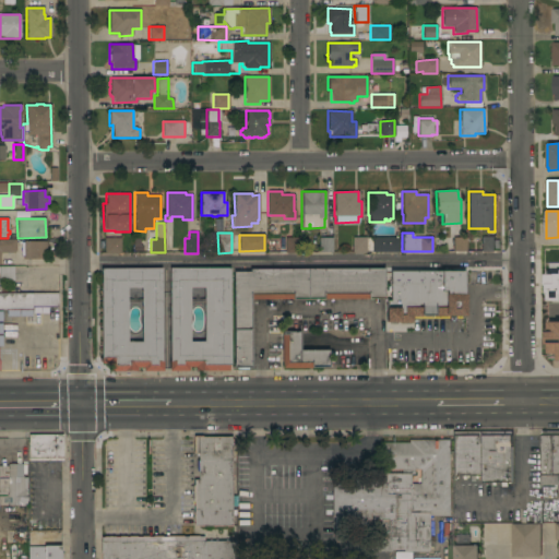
[(298,237),(298,252),(285,252),(285,237),(298,237)]
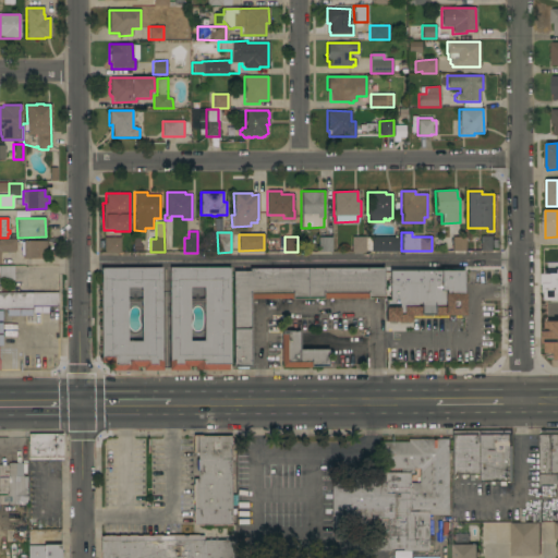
[(365,252),(351,252),(351,237),(365,237),(365,252)]
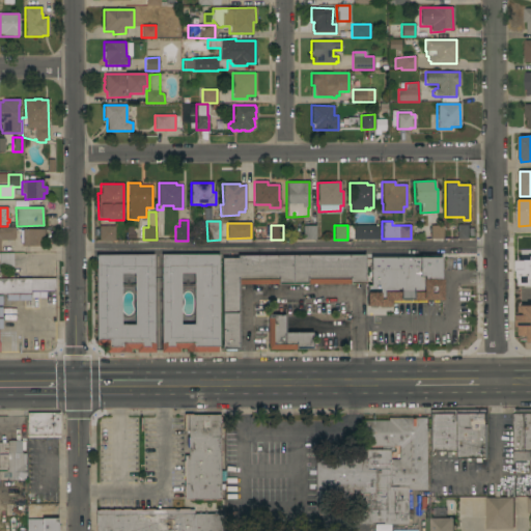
[(353,240),(353,225),(379,225),(379,240),(353,240)]
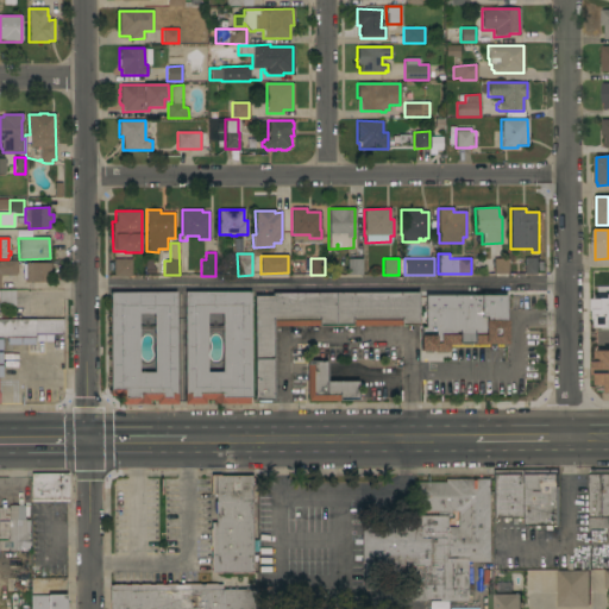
[(508,274),(494,274),(493,259),(508,258),(508,274)]
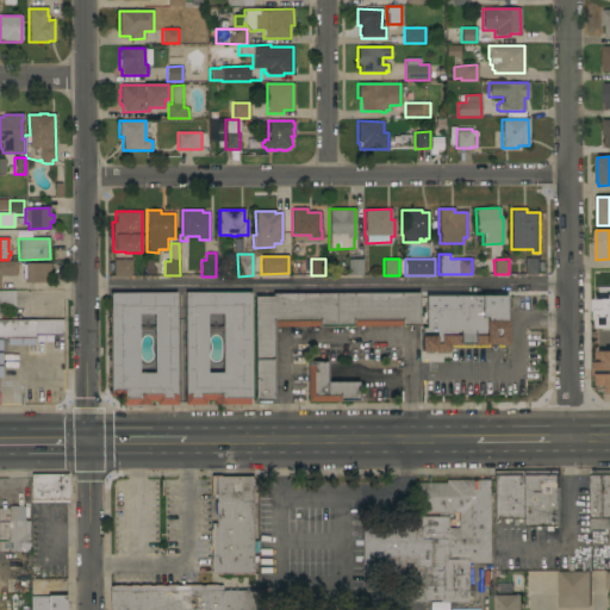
[(540,259),(540,262),(546,262),(546,272),(540,272),(540,274),(524,274),(524,259),(540,259)]
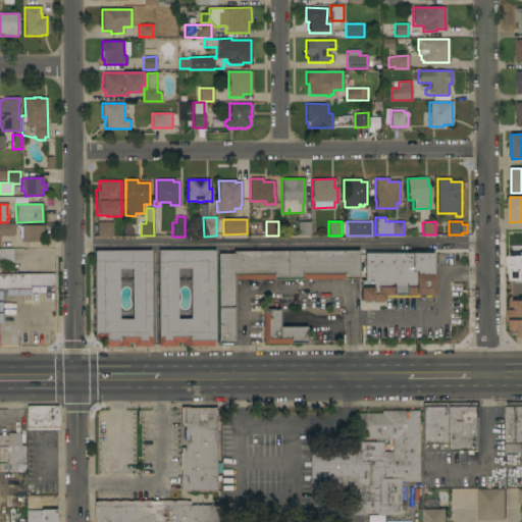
[(112,237),(97,237),(97,222),(112,222),(112,237)]
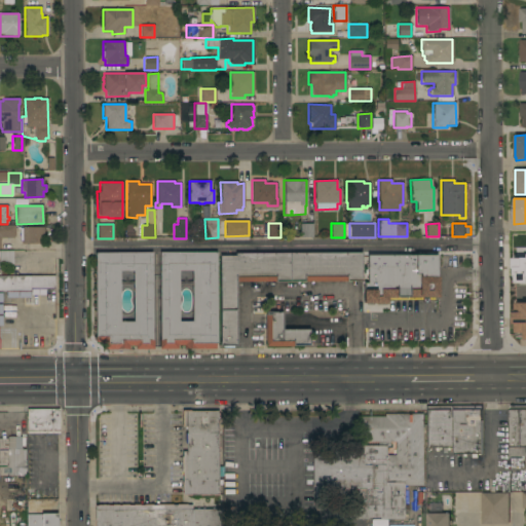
[(312,237),(299,237),(299,224),(312,224),(312,237)]
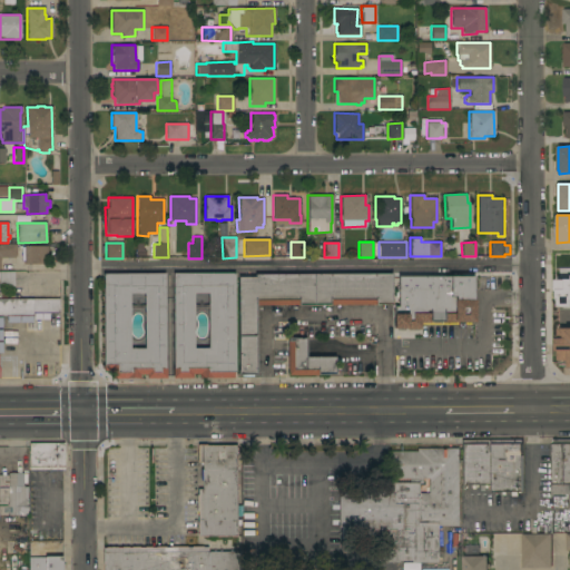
[(0,244),(16,244),(16,256),(15,256),(15,257),(0,257),(0,244)]
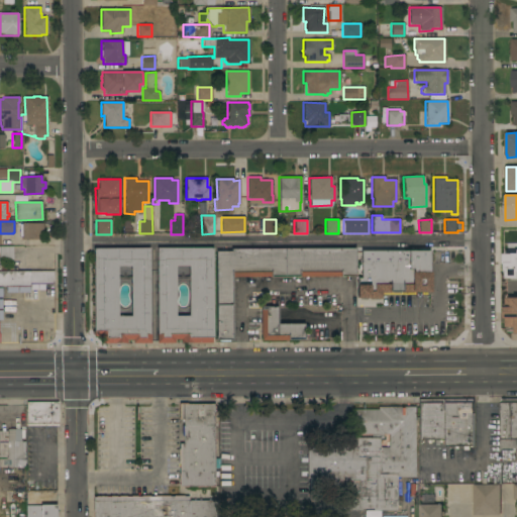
[(21,223),(41,223),(42,230),(44,230),(44,234),(42,234),(42,239),(21,239),(21,223)]
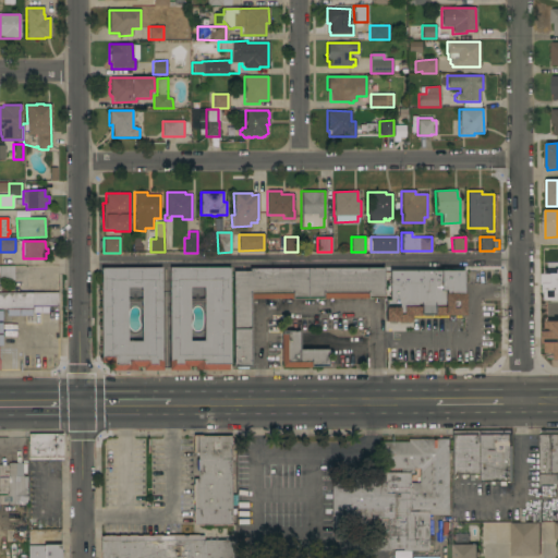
[(557,245),(557,259),(546,261),(546,245),(557,245)]
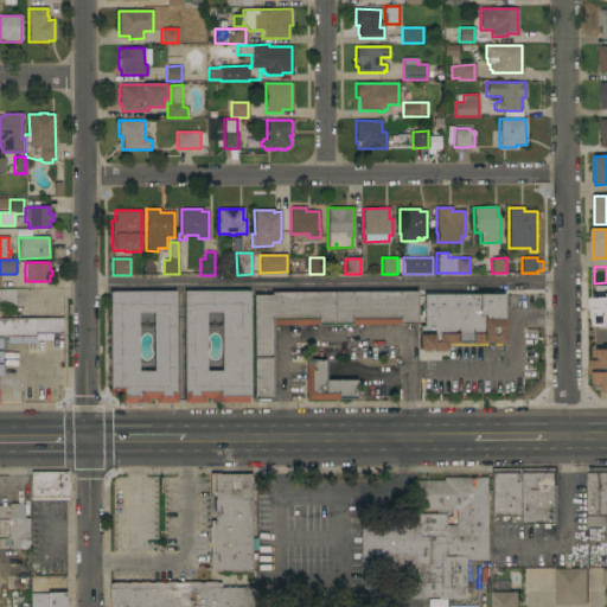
[(0,289),(14,289),(14,305),(0,305),(0,289)]
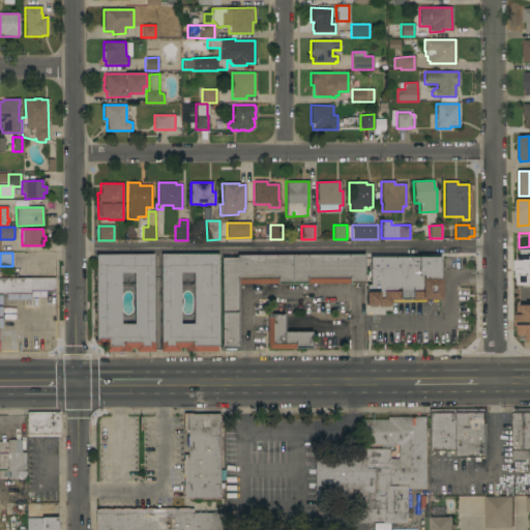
[(217,254),(218,346),(217,346),(217,350),(216,350),(216,351),(184,351),(184,348),(178,348),(178,351),(159,351),(159,343),(160,343),(160,254),(217,254)]
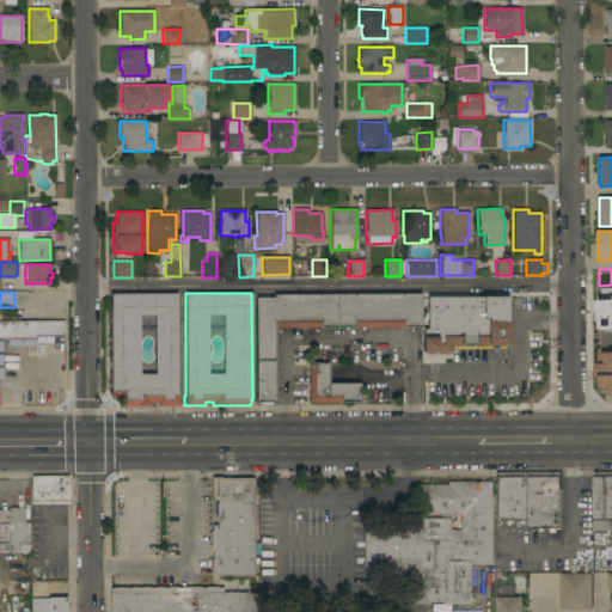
[(255,298),(273,298),(273,294),(418,294),(418,293),(421,293),(421,328),(402,328),(274,328),(275,403),(255,403),(255,397),(255,298)]
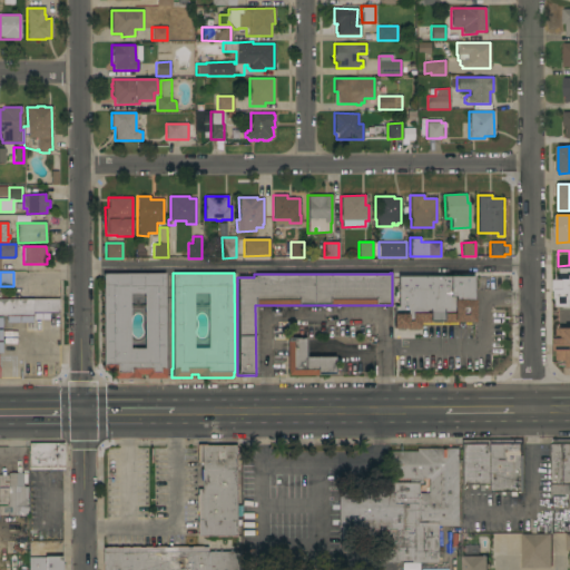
[(165,367),(165,379),(146,379),(146,374),(139,374),(139,377),(127,377),(127,379),(110,379),(110,371),(102,371),(102,365),(102,274),(164,274),(165,367)]
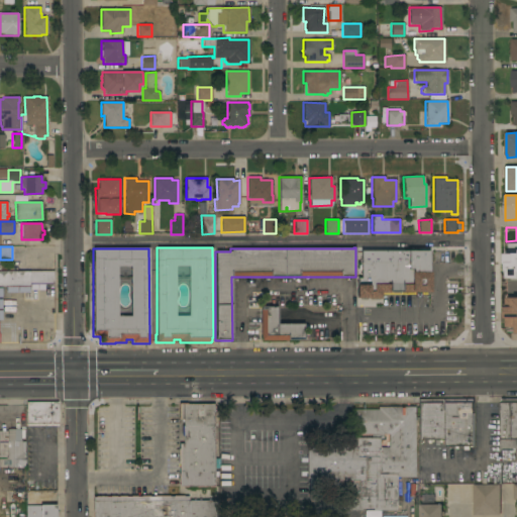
[(429,292),(382,292),(382,298),(356,298),(356,284),(359,284),(359,249),(428,249),(429,292)]
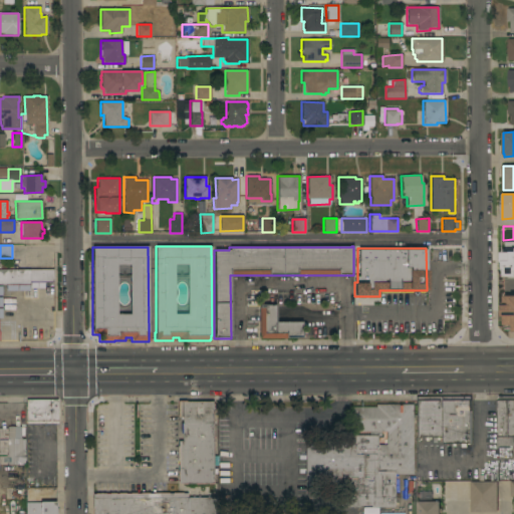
[(513,255),(513,280),(503,280),(503,276),(501,276),(501,268),(503,268),(503,255),(513,255)]
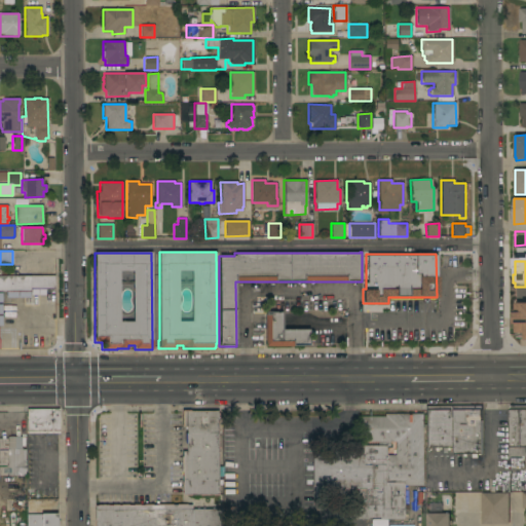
[(0,276),(53,276),(53,289),(51,289),(52,295),(31,295),(31,292),(5,292),(0,292),(0,276)]
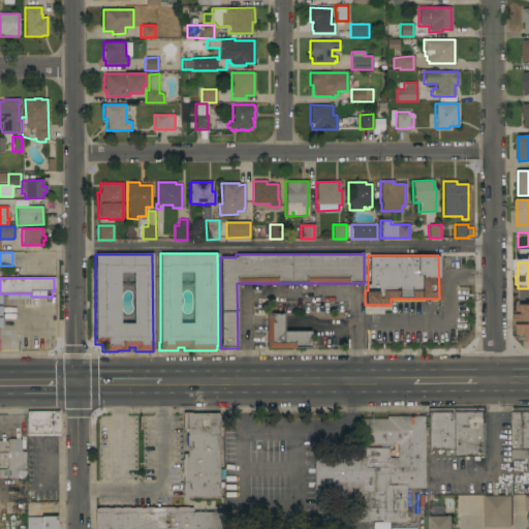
[(528,307),(528,331),(517,328),(522,306),(528,307)]
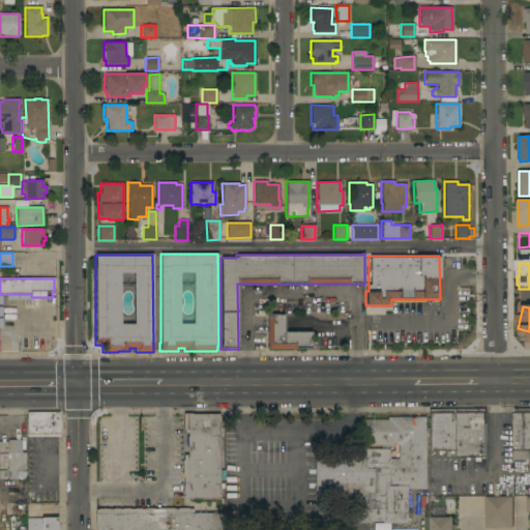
[(267,315),(284,315),(284,331),(312,331),(312,348),(294,349),(267,349),(267,315)]
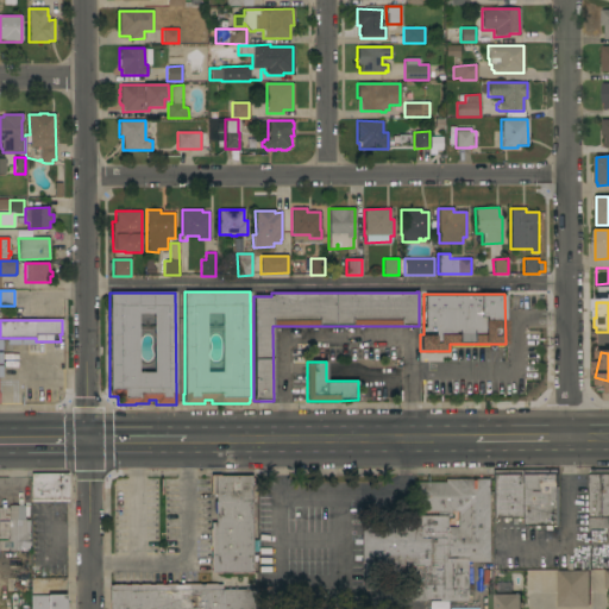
[(558,526),(526,526),(526,518),(494,519),(493,471),(557,470),(558,526)]
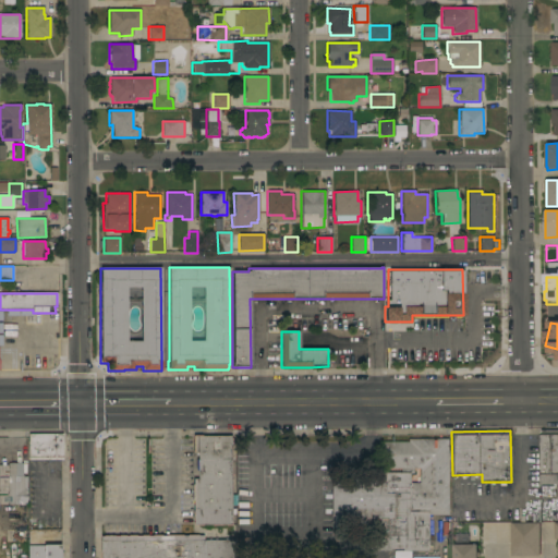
[(62,434),(62,460),(28,460),(28,434),(62,434)]
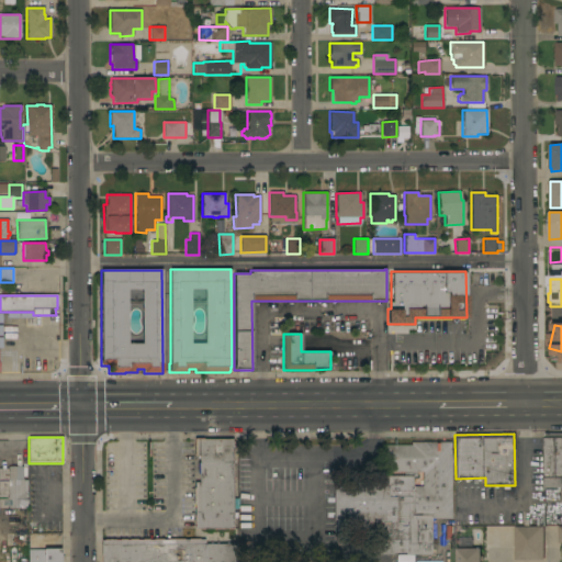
[(561,487),(544,487),(543,438),(561,437),(561,487)]
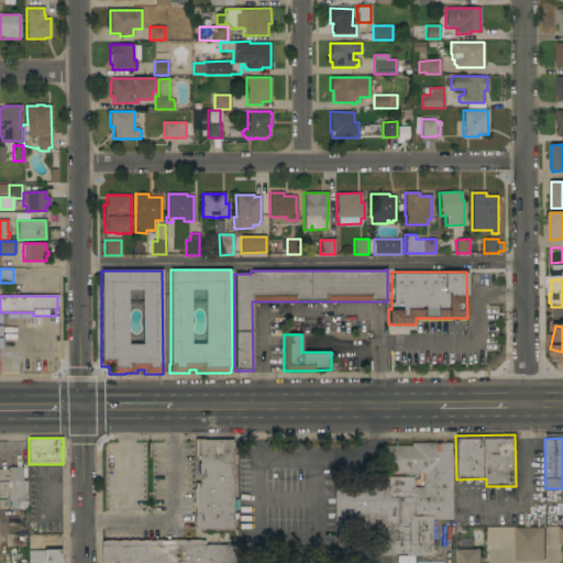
[(233,440),(233,450),(233,461),(235,461),(235,464),(233,464),(233,495),(233,499),(239,499),(239,510),(233,510),(233,530),(195,529),(195,526),(194,525),(194,516),(195,516),(195,506),(194,506),(194,489),(195,489),(195,484),(199,484),(199,475),(197,475),(197,464),(199,464),(199,457),(194,456),(195,440),(233,440)]
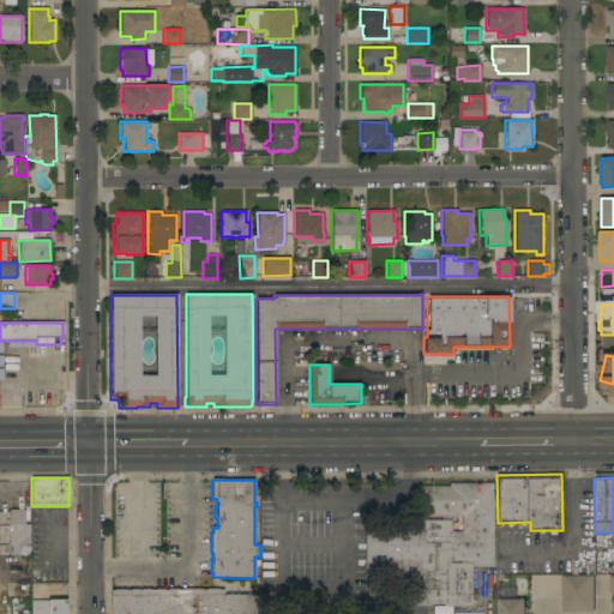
[(492,483),(492,566),(470,566),(470,606),(443,606),(443,603),(428,603),(428,607),(407,607),(407,585),(367,585),(367,569),(363,569),(363,525),(420,525),(420,521),(440,521),(440,516),(419,516),(419,487),(449,487),(449,483),(492,483)]
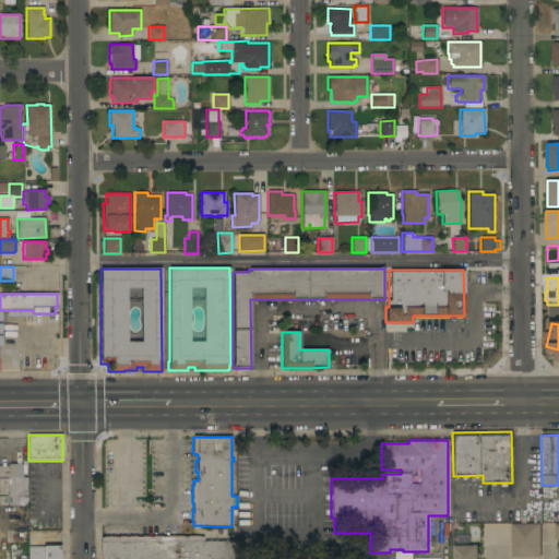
[(26,506),(7,506),(7,492),(6,492),(6,506),(0,506),(0,466),(8,466),(8,464),(22,464),(22,477),(26,477),(26,506)]
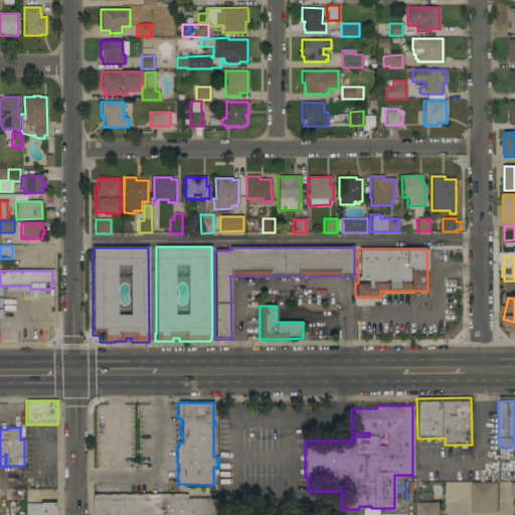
[(472,513),(472,505),(470,505),(470,495),(471,495),(471,483),(498,483),(498,513),(472,513)]
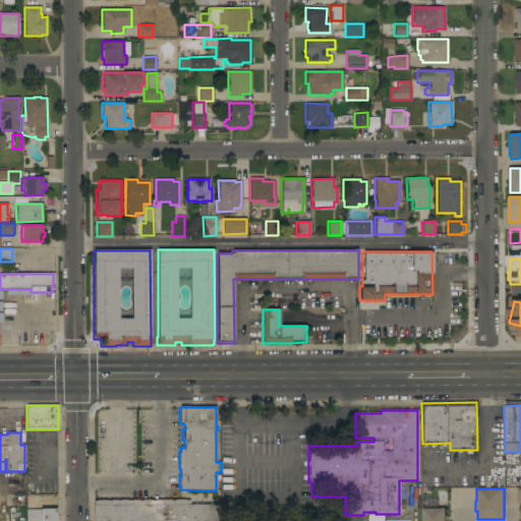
[(56,520),(25,520),(25,497),(31,497),(31,510),(56,509),(56,520)]
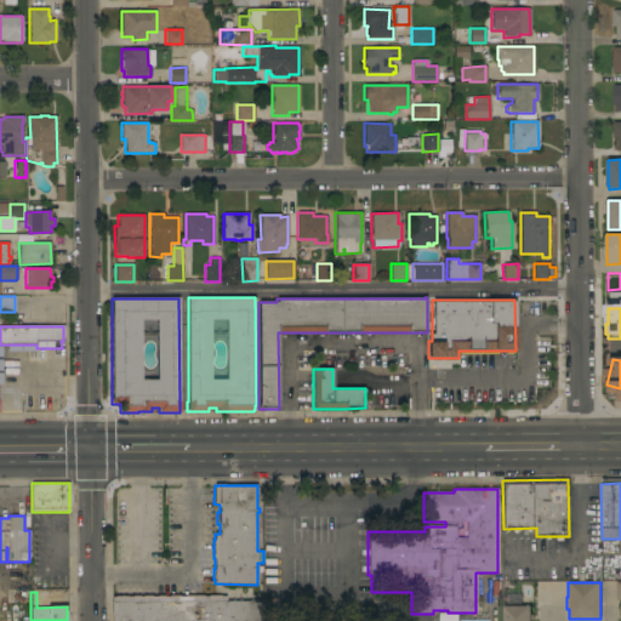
[(112,620),(112,597),(226,596),(226,602),(261,602),(261,620),(112,620)]
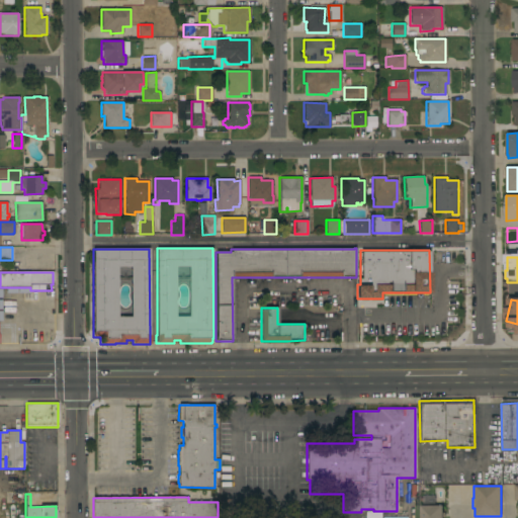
[(443,513),(445,513),(445,517),(443,517),(421,517),(421,506),(443,506),(443,513)]
